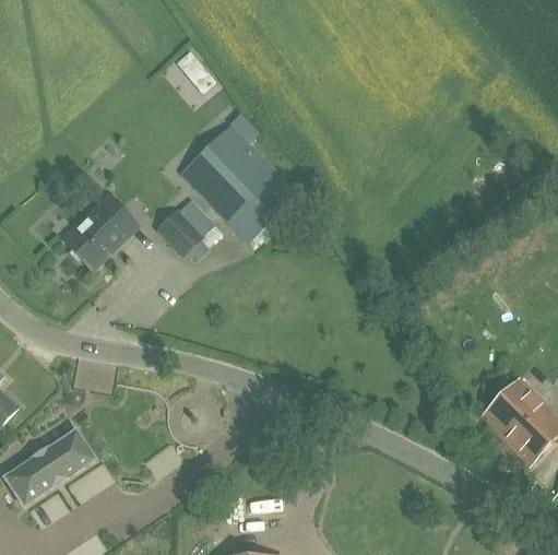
[(189,51),(176,62),(202,92),(214,81),(189,51)]
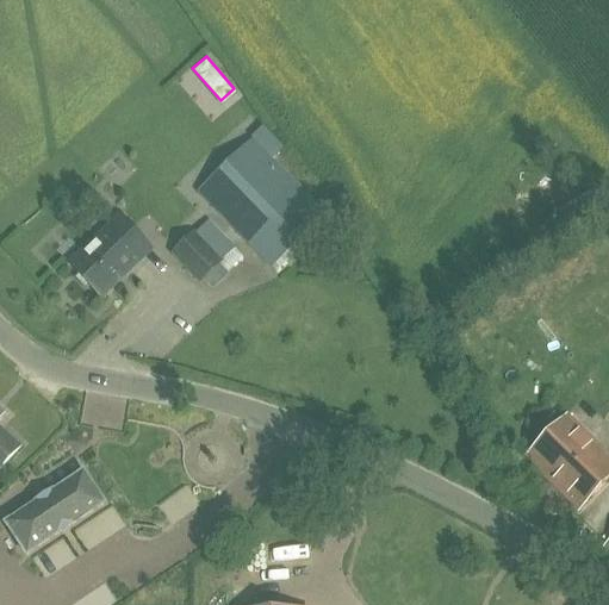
[(324,211),(252,136),(198,188),(271,263),(324,211)]
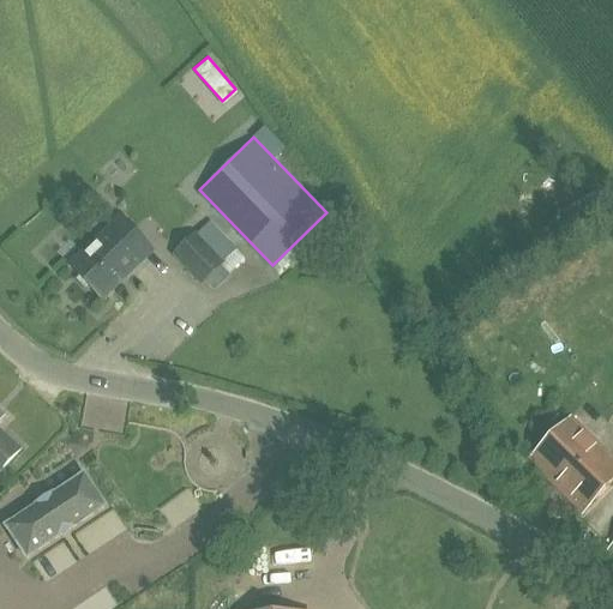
[(68,263),(101,295),(151,247),(119,213),(68,263)]
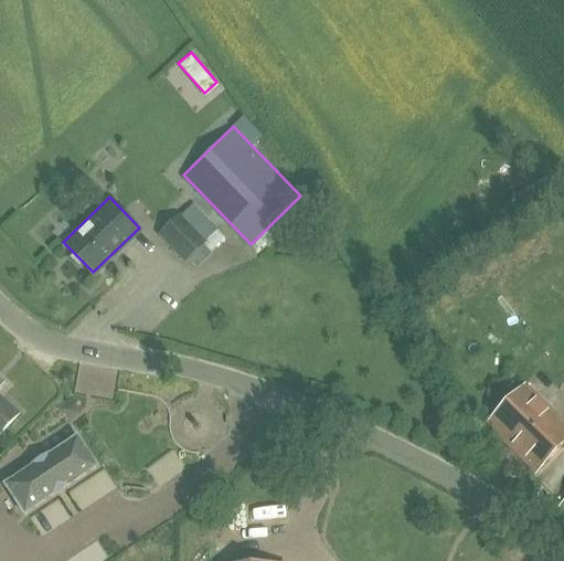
[(159,232),(183,257),(203,240),(215,226),(191,202),(179,214),(159,232)]
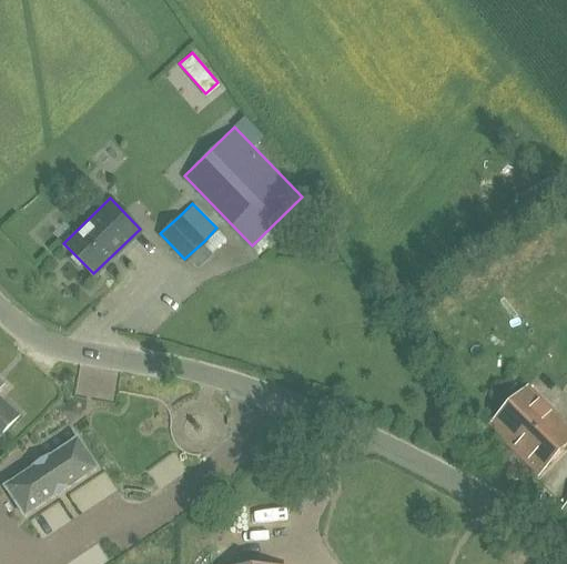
[(0,383),(2,382),(0,380),(0,431),(18,413),(0,396),(0,383)]
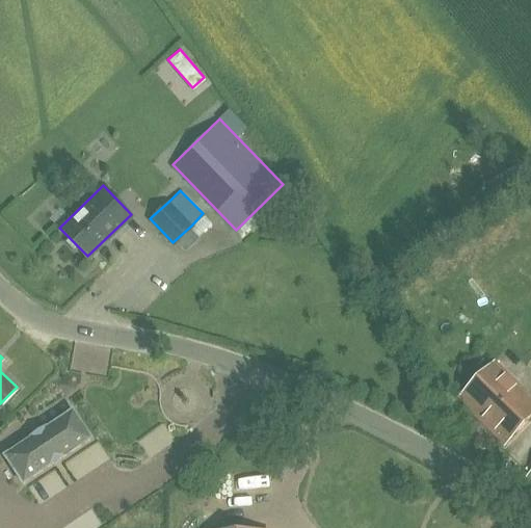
[(530,398),(495,362),(459,397),(504,442),(530,413),(530,398)]
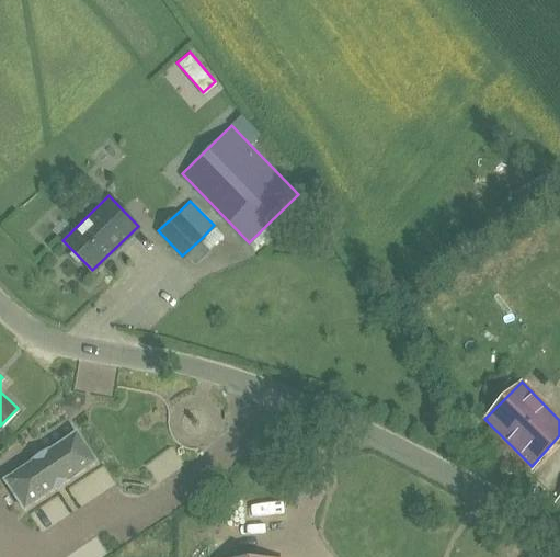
[(4,479),(23,508),(93,461),(75,432),(4,479)]
